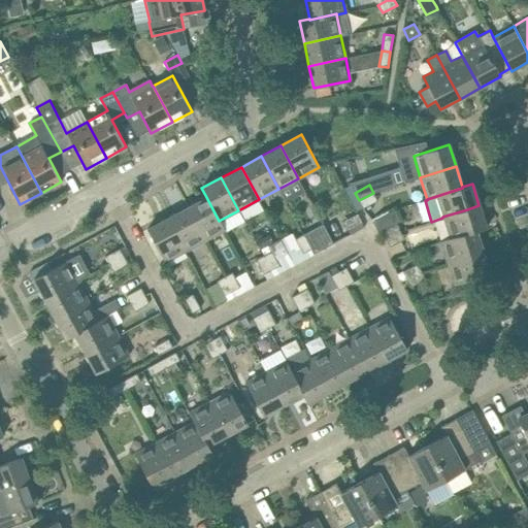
[(373,193),(359,200),(363,208),(377,200),(373,193)]
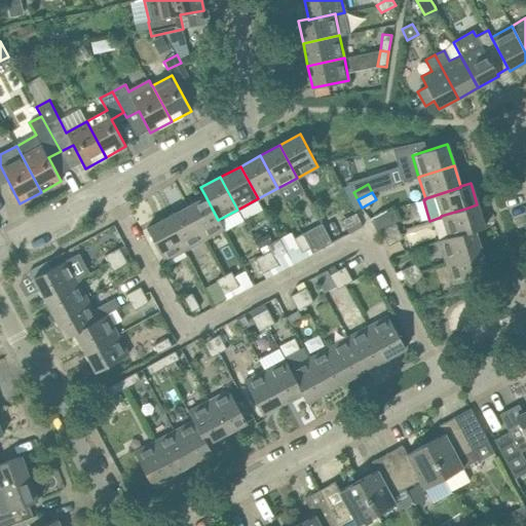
[(218,220),(205,196),(186,208),(203,239),(222,229),(218,220)]
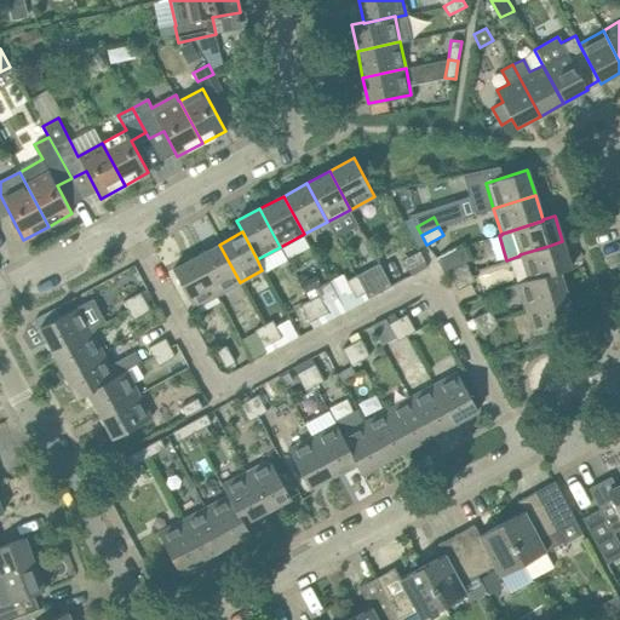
[(562,241),(549,246),(520,254),(520,256),(527,279),(528,280),(558,270),(560,271),(570,268),(562,241)]
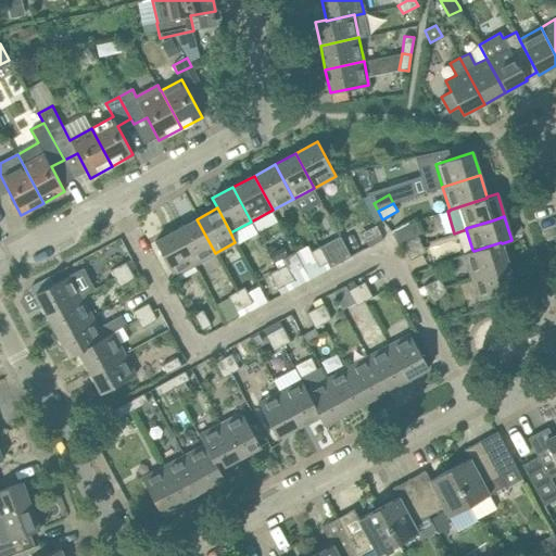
[(215,253),(197,219),(176,230),(194,265),(215,253)]
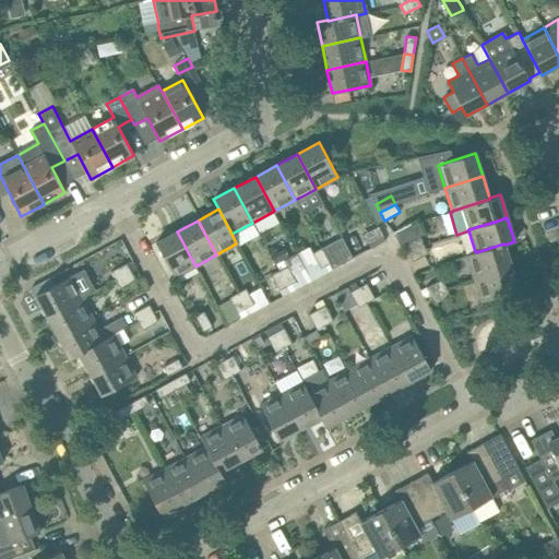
[(424,235),(418,224),(394,236),(400,247),(404,245),(408,252),(424,245),(419,236),(424,235)]
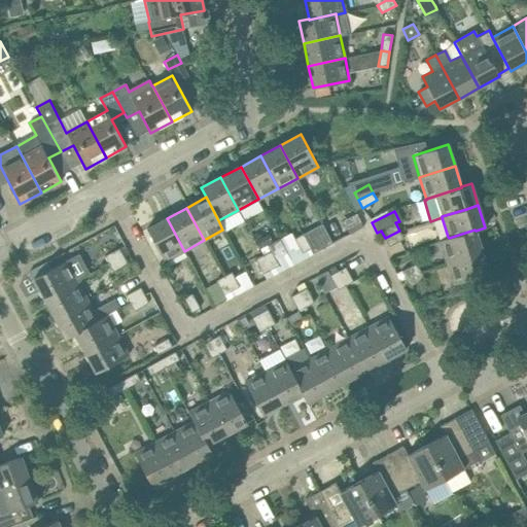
[(342,221),(346,229),(360,221),(356,213),(342,221)]
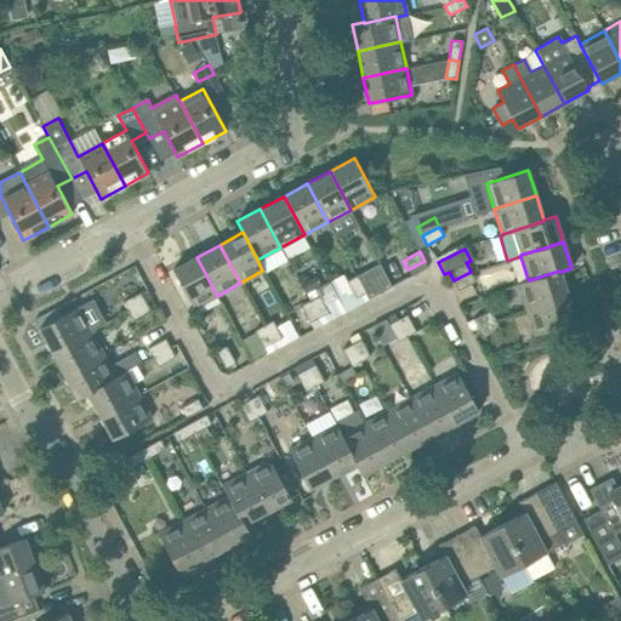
[(197,257),(172,269),(194,308),(217,296),(197,257)]
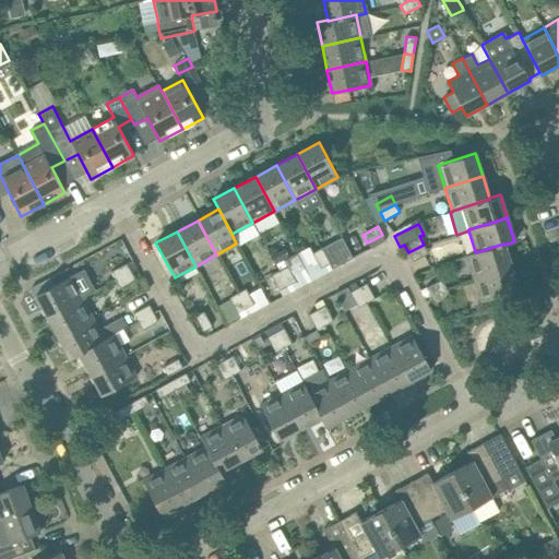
[(342,237),(321,248),(329,263),(332,270),(353,259),(342,237)]
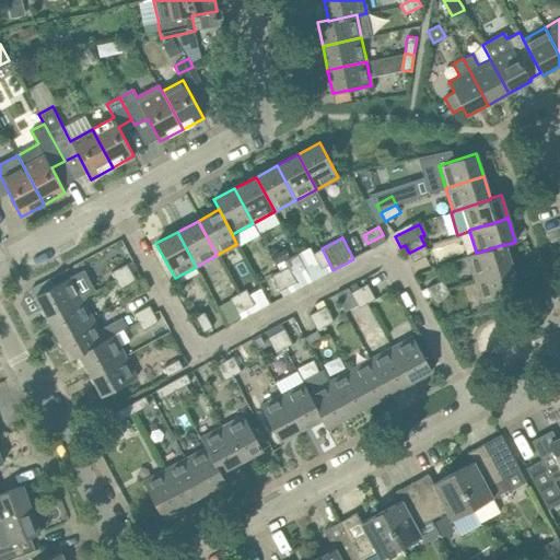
[(477,253),(476,252),(467,255),(475,279),(512,268),(505,245),(504,244),(477,253)]
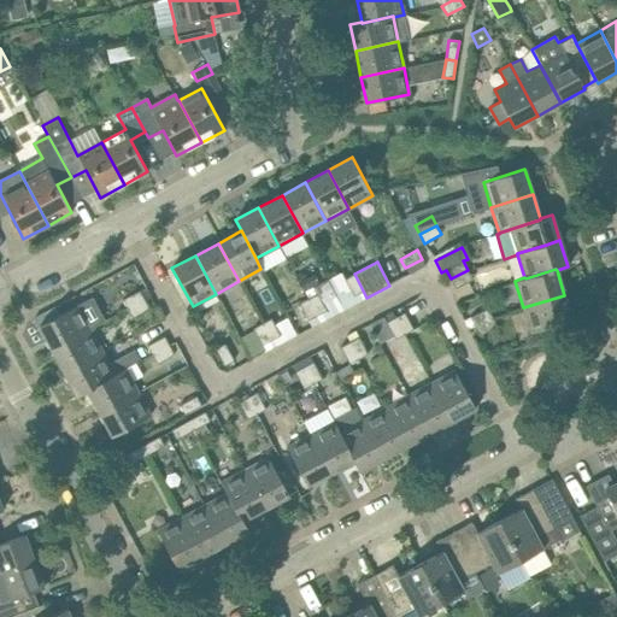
[(468,270),(451,278),(456,288),(472,280),(468,270)]
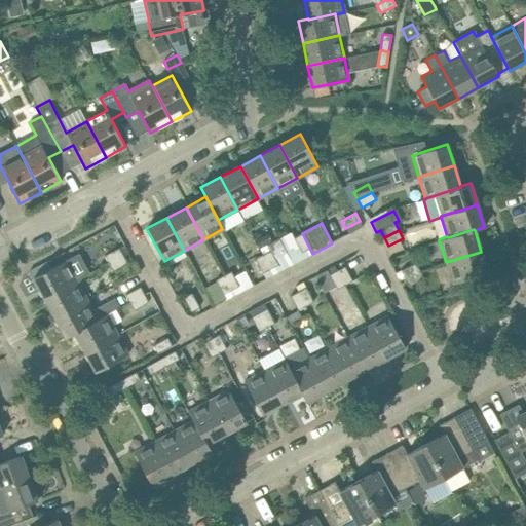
[(309,248),(302,233),(294,237),(301,252),(309,248)]
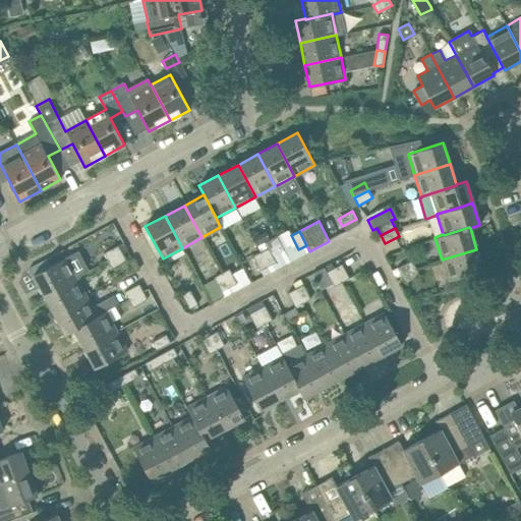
[(108,261),(122,252),(118,245),(104,252),(108,261)]
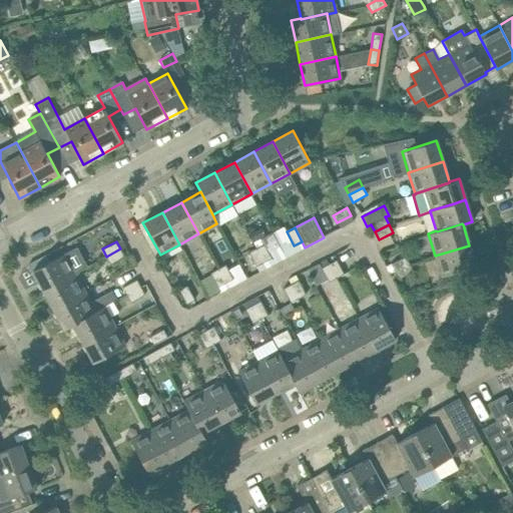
[(264,263),(272,259),(264,243),(257,248),(264,263)]
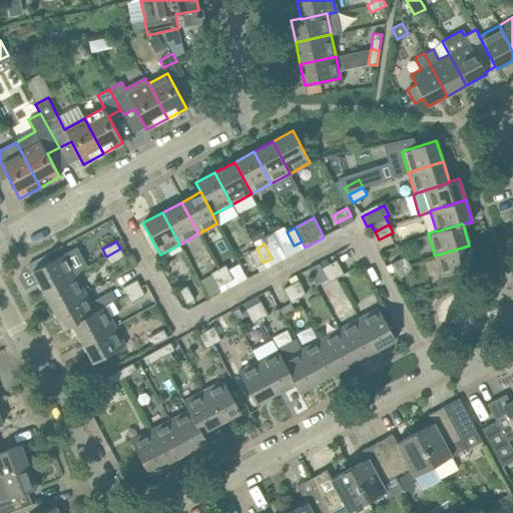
[(435,255),(435,258),(442,277),(476,266),(469,245),(435,255)]
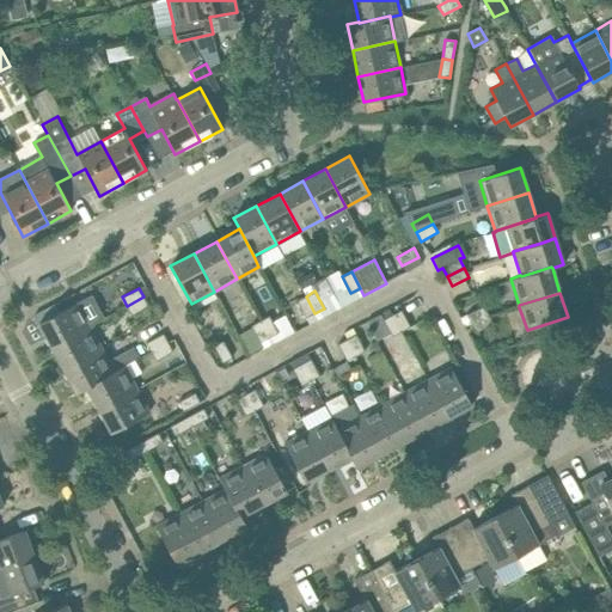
[(60,341),(89,325),(104,318),(91,294),(38,323),(51,346),(60,341)]
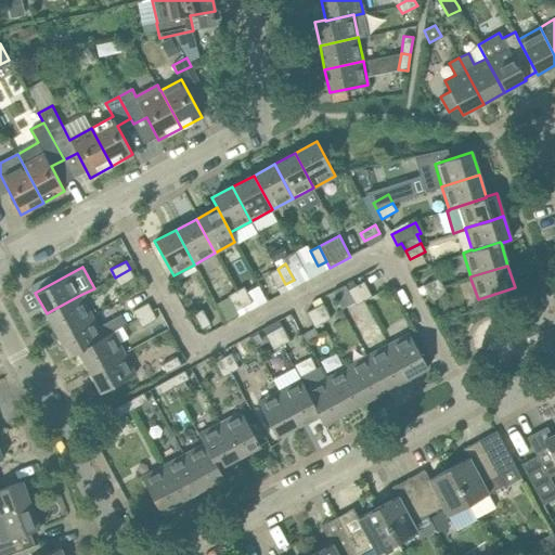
[(115,278),(119,286),(134,278),(130,269),(115,278)]
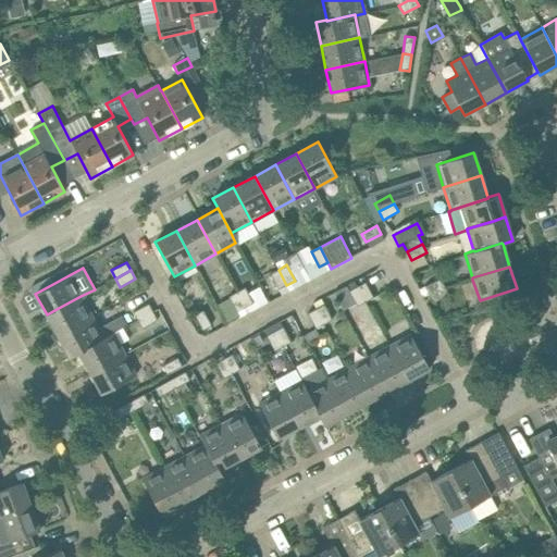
[(286,285),(279,270),(270,274),(279,289),(286,285)]
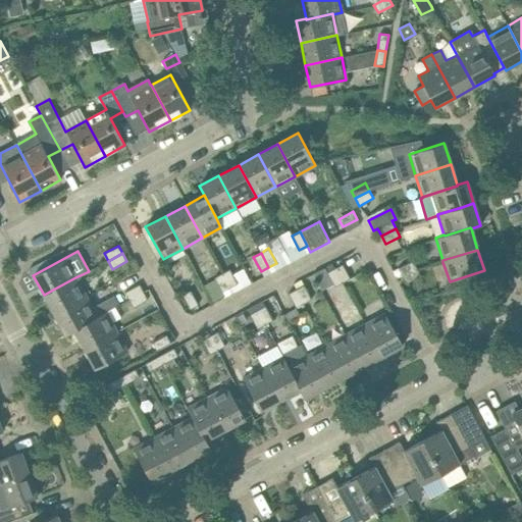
[(51,265),(47,258),(29,268),(33,275),(51,265)]
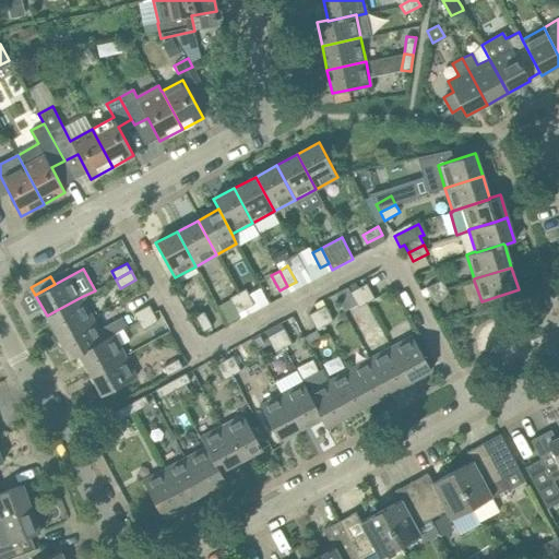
[(430,295),(445,287),(441,278),(426,287),(430,295)]
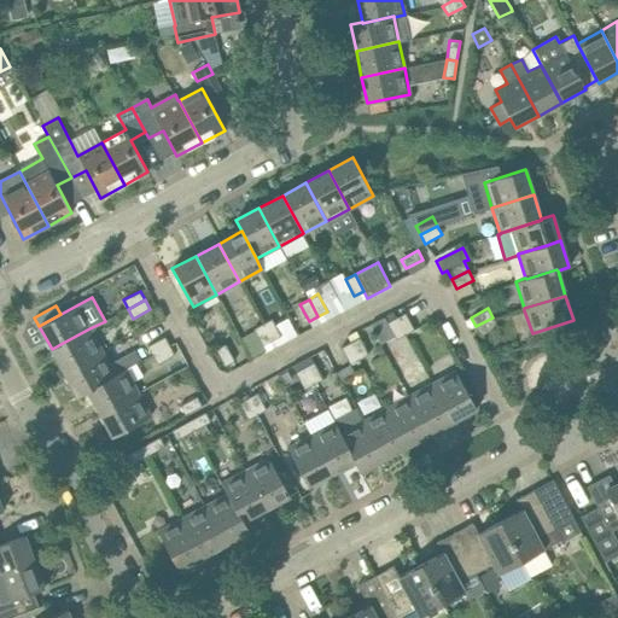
[(406,334),(414,330),(406,313),(396,318),(406,334)]
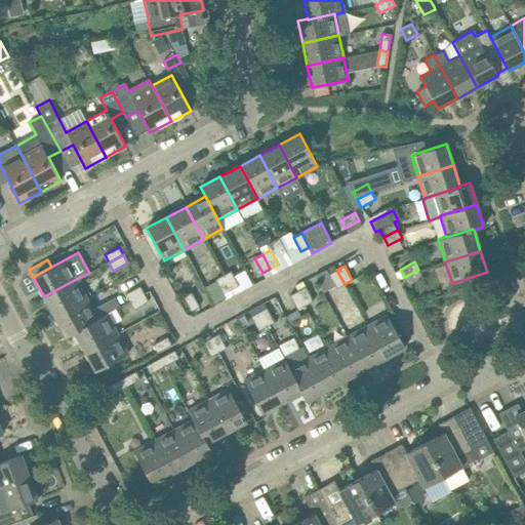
[(345,284),(336,270),(328,274),(336,288),(345,284)]
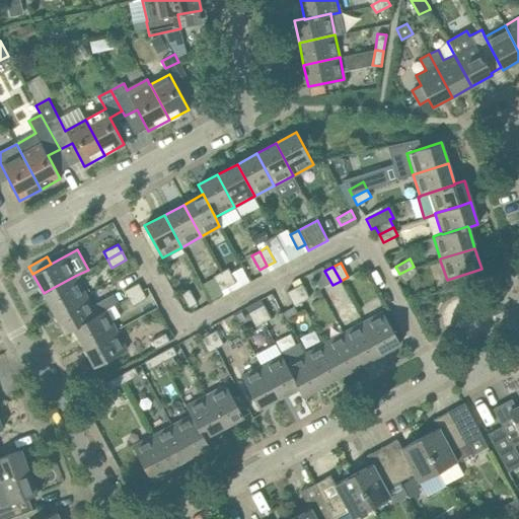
[(414,267),(399,274),(403,282),(418,275),(414,267)]
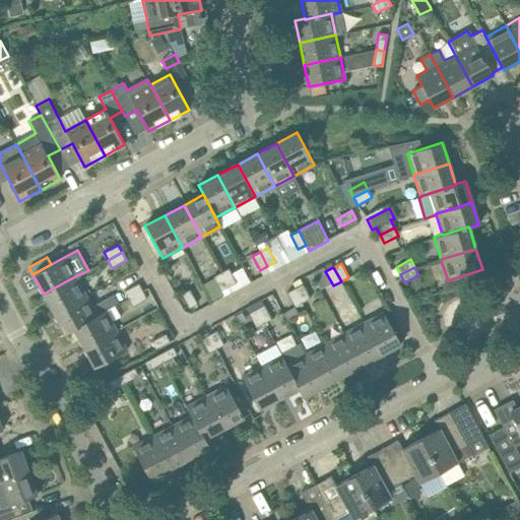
[(229,286),(237,282),(229,268),(220,272),(229,286)]
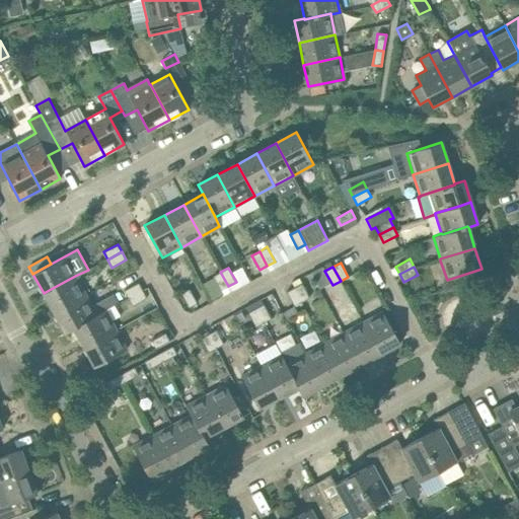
[(228,286),(220,272),(213,276),(220,290),(228,286)]
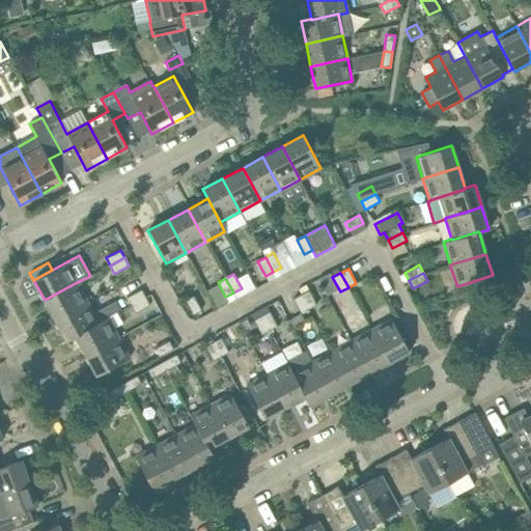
[(88,302),(77,282),(52,296),(45,300),(55,319),(63,315),(88,302)]
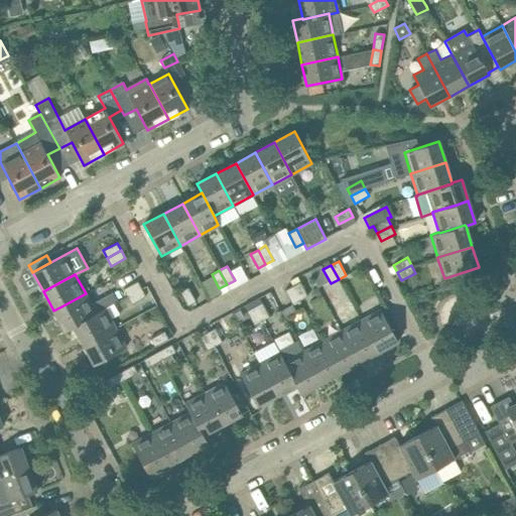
[(127,296),(141,288),(137,281),(123,288),(127,296)]
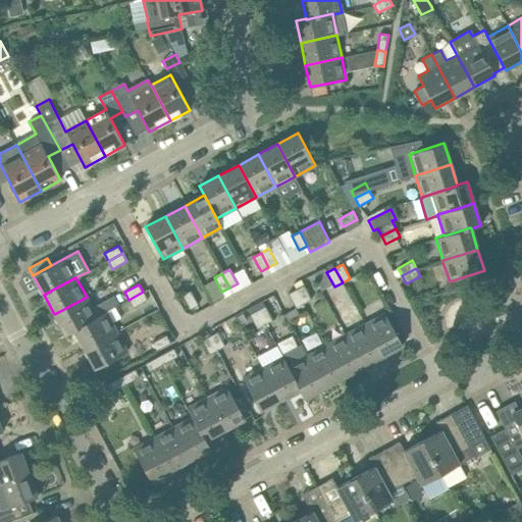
[(304,304),(311,300),(304,284),(296,290),(304,304)]
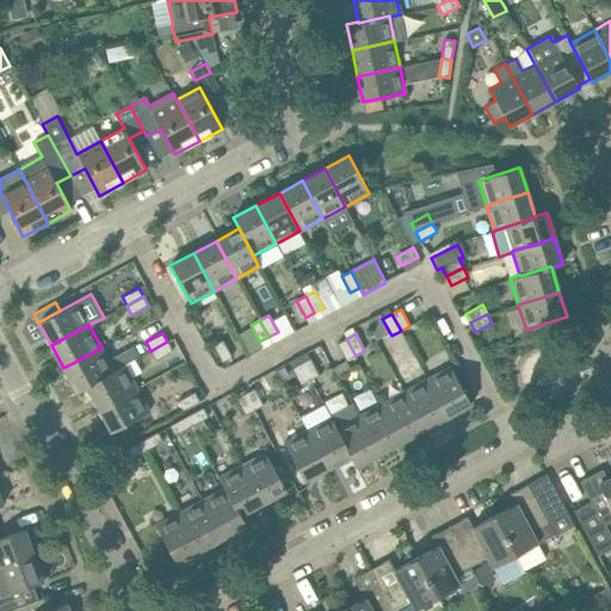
[(356,356),(346,339),(337,344),(346,360),(356,356)]
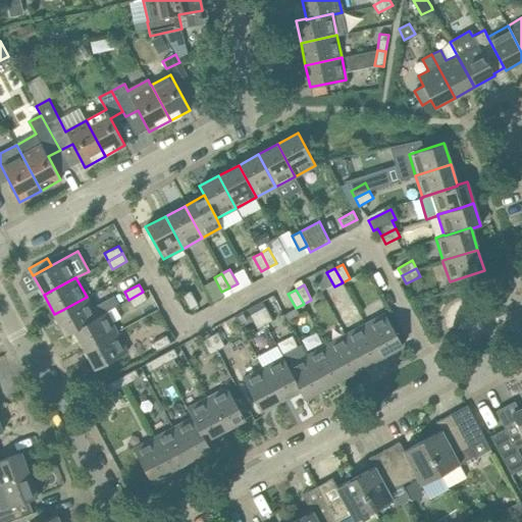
[(190,291),(183,295),(190,309),(198,305),(190,291)]
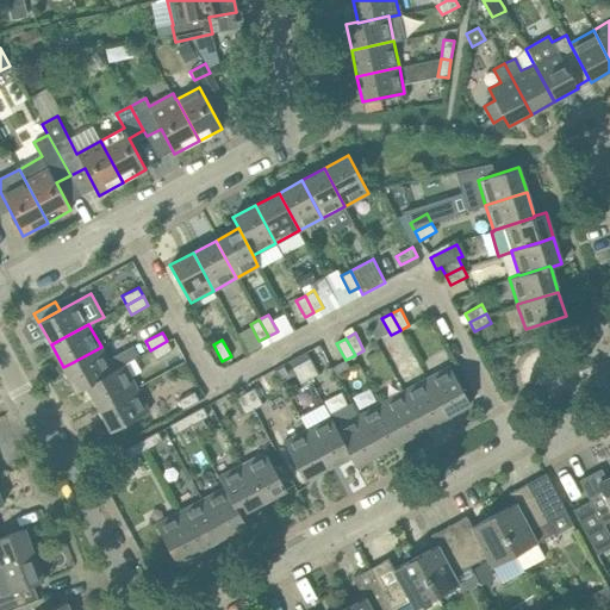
[(150,350),(155,360),(172,350),(167,341),(150,350)]
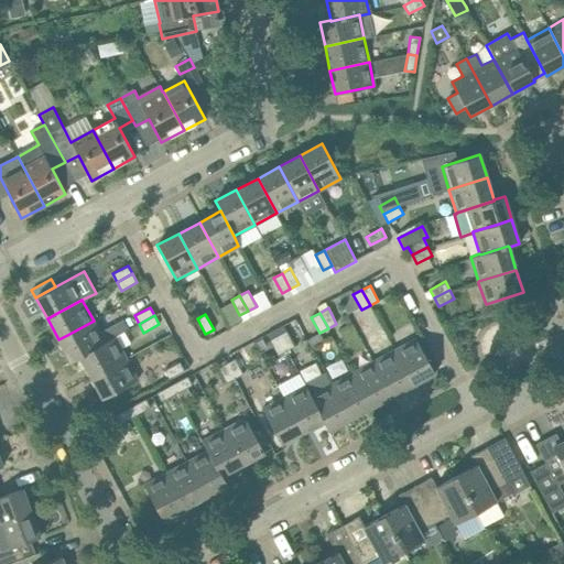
[(67,335),(58,339),(71,361),(79,357),(79,356),(105,343),(104,342),(94,321),(67,335)]
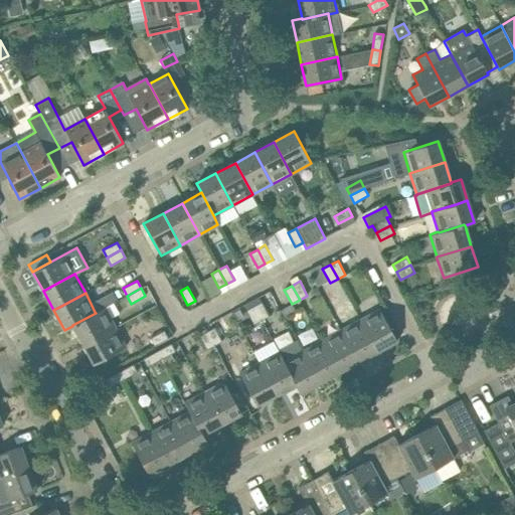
[(262,320),(269,316),(261,302),(253,306),(262,320)]
